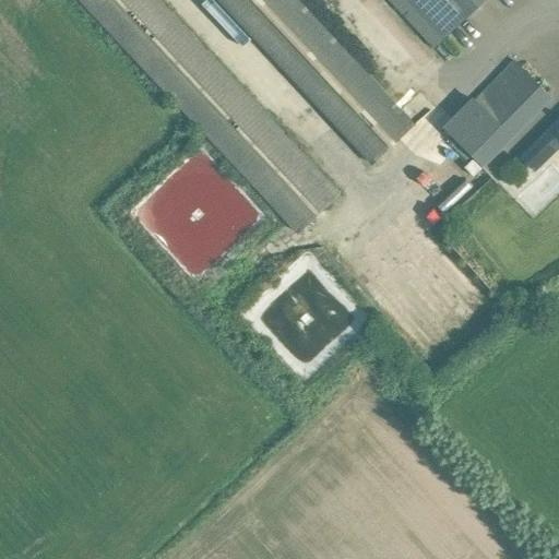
[(217,0),(372,165),(415,122),(300,0),(217,0)]
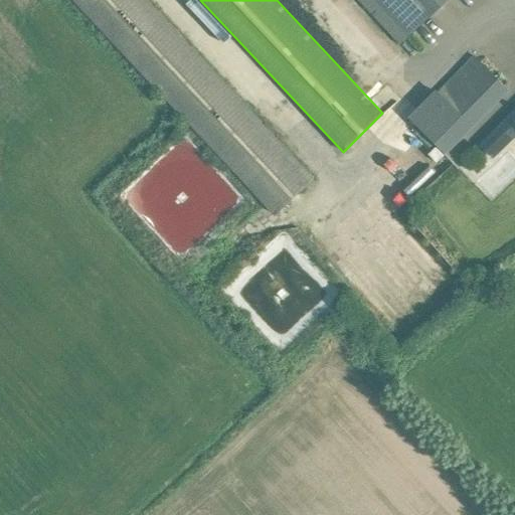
[(411,33),(447,0),(358,0),(400,44),(411,33)]
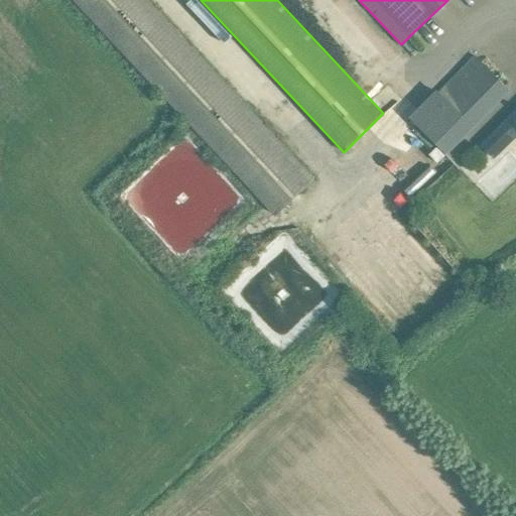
[(413,120),(445,153),(447,154),(511,91),(480,61),(476,56),(454,80),(452,78),(414,115),(416,117),(413,120)]
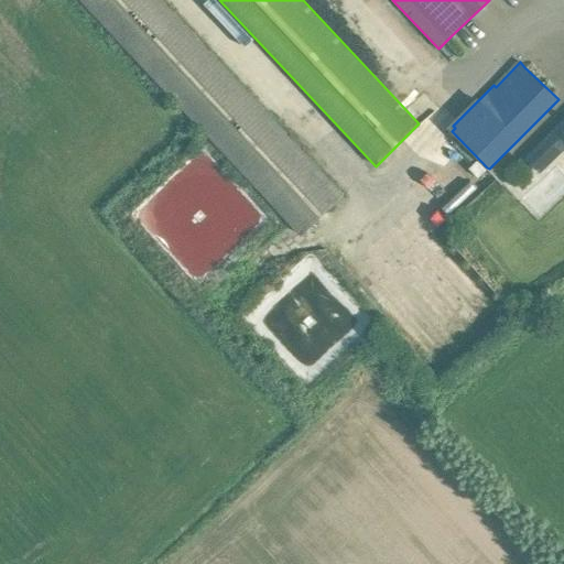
[(563,120),(560,126),(538,145),(553,161),(563,151),(563,120)]
